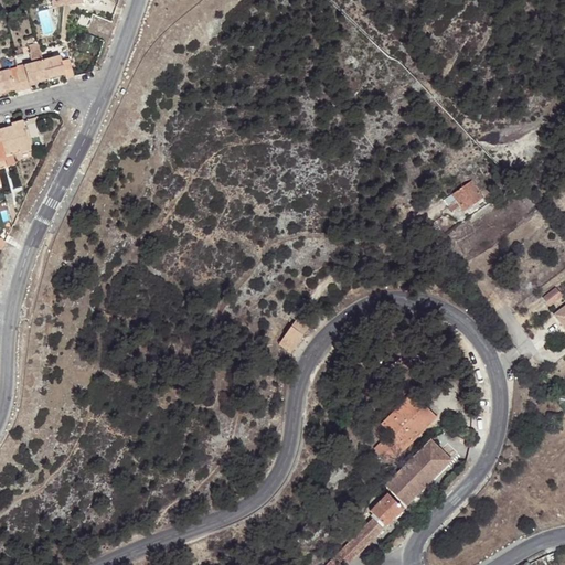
[(78,14),(74,24),(84,29),(91,19),(78,14)]
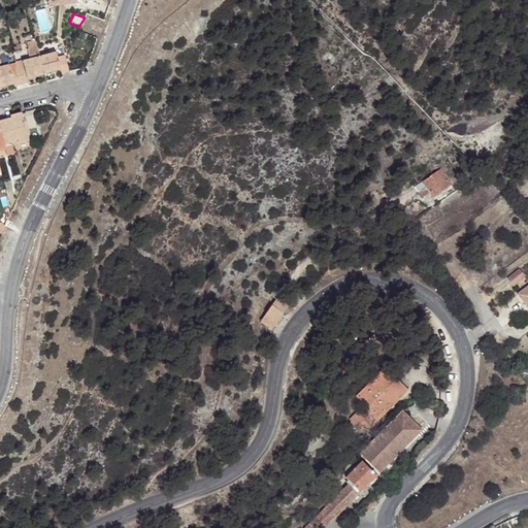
[(36,39),(27,42),(31,55),(40,52),(36,39)]
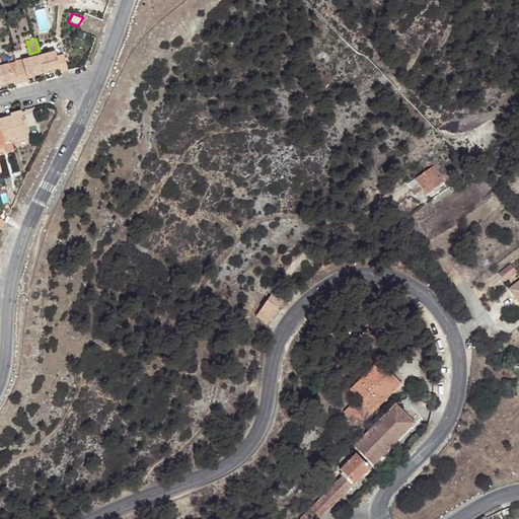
[(55,51),(3,64),(0,54),(0,84),(12,81),(13,85),(27,82),(26,76),(59,69),(60,72),(68,71),(63,54),(56,55),(55,51)]
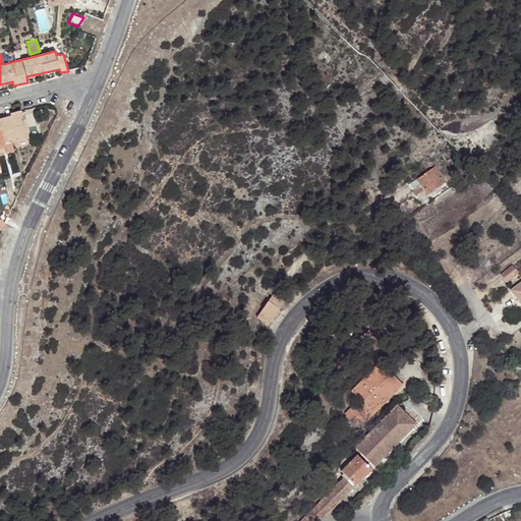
[(29,126),(38,123),(33,108),(23,110),(29,126)]
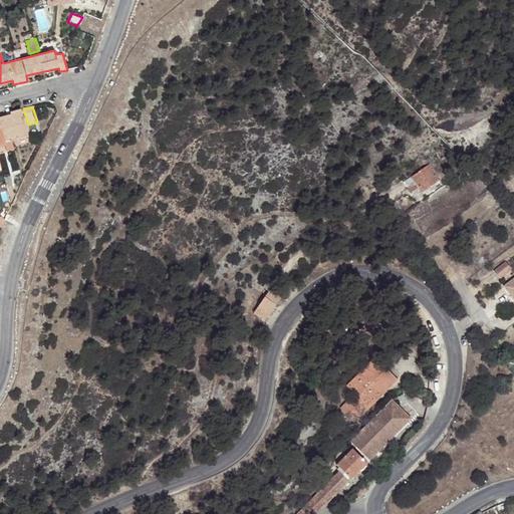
[(0,144),(4,143),(4,141),(17,137),(17,140),(28,137),(20,108),(10,111),(11,114),(0,115),(0,144)]
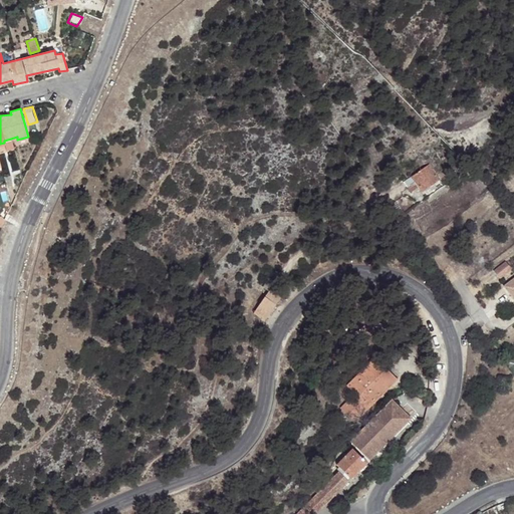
[(440,174),(431,161),(414,173),(418,178),(409,184),(412,188),(421,182),(423,186),(440,174)]
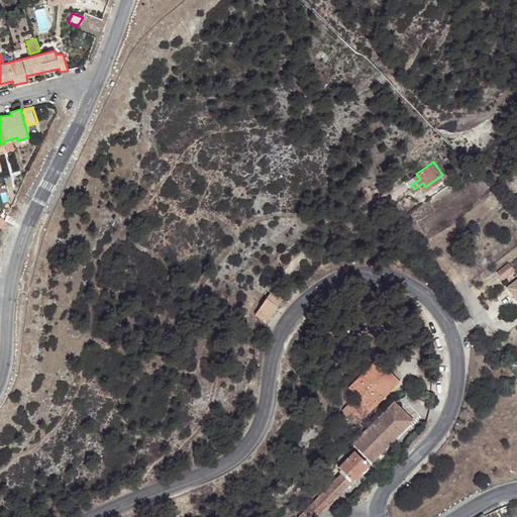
[(408,180),(411,185),(420,179),(416,174),(408,180)]
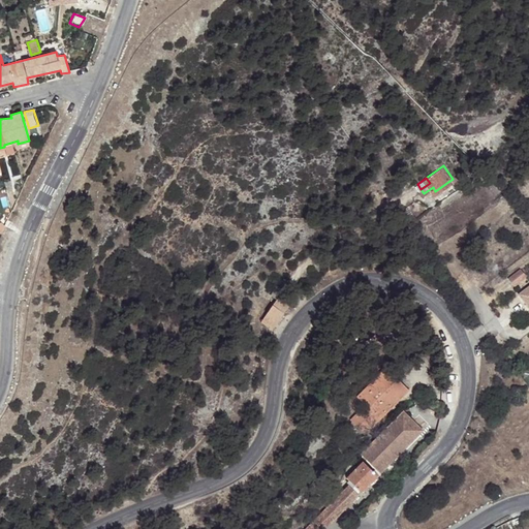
[(510,269),(498,278),(504,286),(517,277),(510,269)]
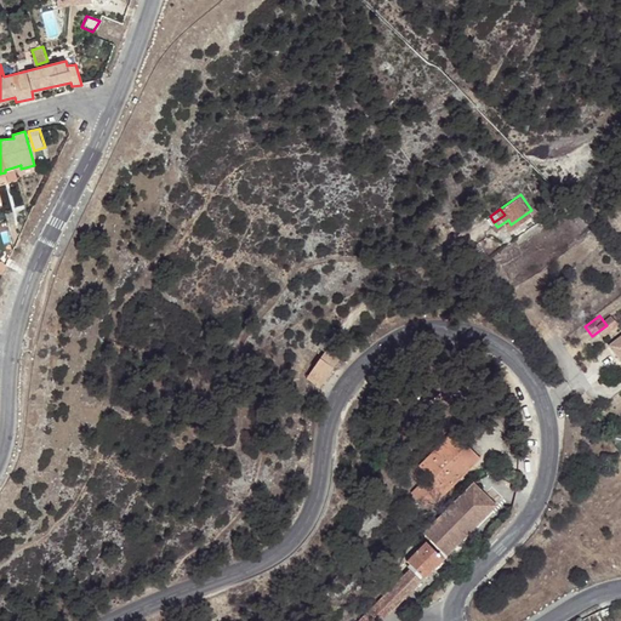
[(616,330),(597,346),(604,357),(609,353),(614,359),(609,362),(620,379),(620,336),(620,337),(616,330)]
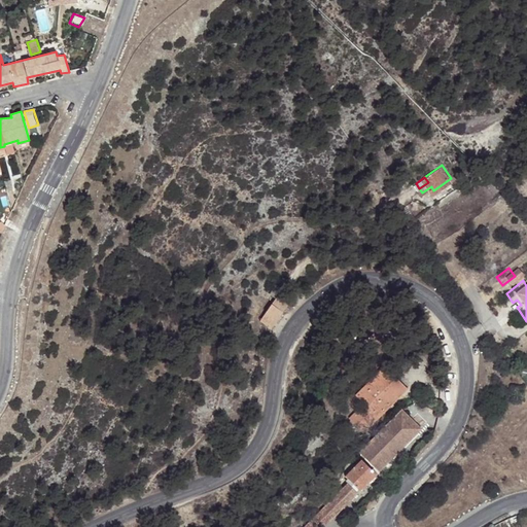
[(276,297),(261,320),(272,327),(294,294),(277,284),(271,294),(276,297)]
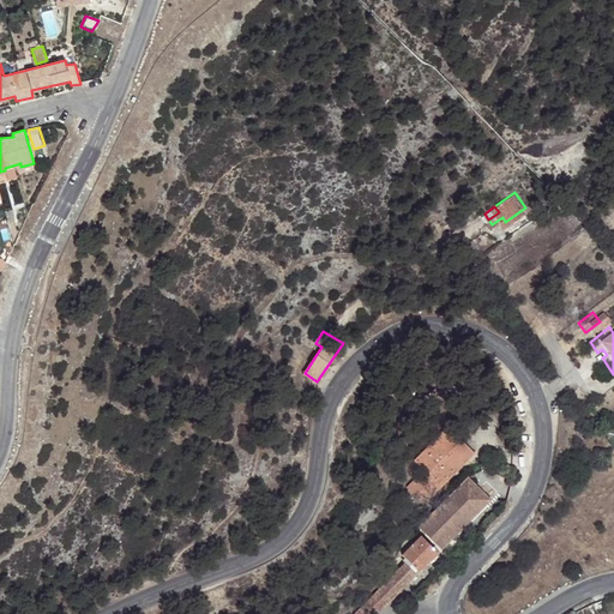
[(432,476),(441,486),(475,452),(450,426),(416,461),(432,476)]
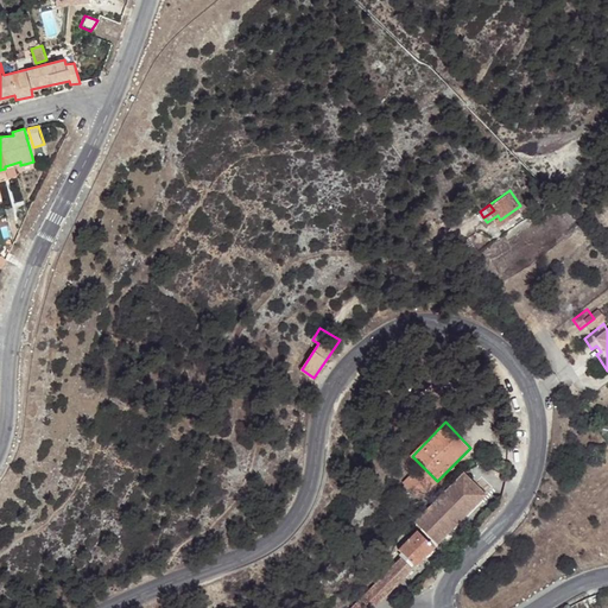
[(437,481),(428,472),(413,486),(422,495),(437,481)]
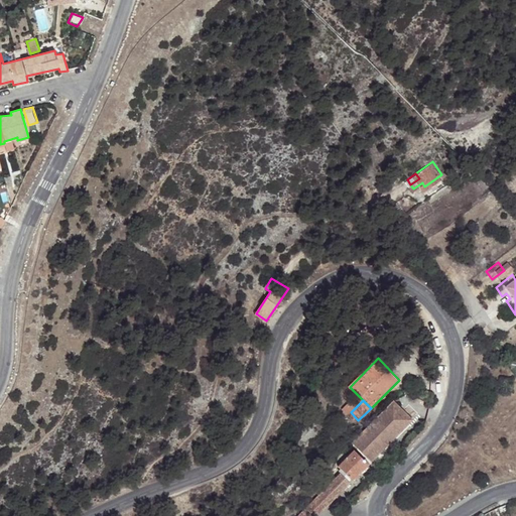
[(395,400),(390,405),(409,424),(414,420),(395,400)]
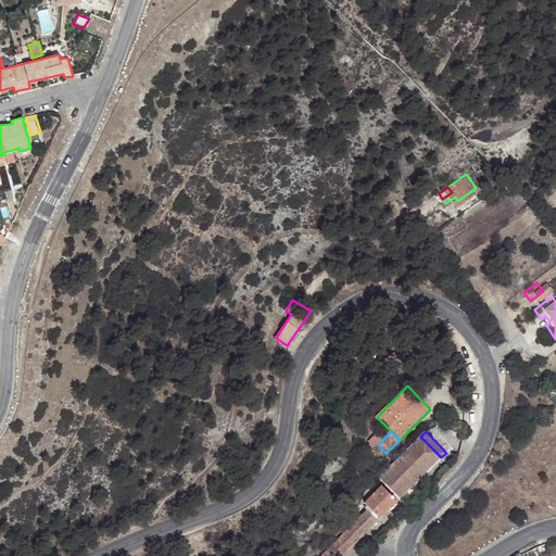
[(420,437),(379,477),(401,497),(441,457),(420,437)]
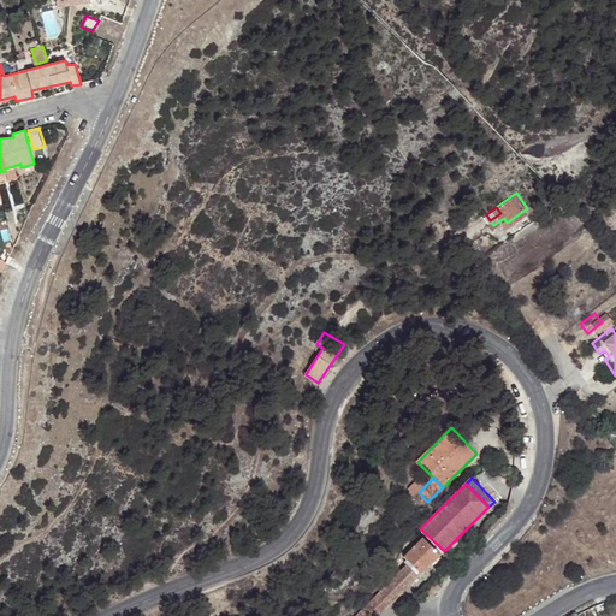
[(403,556),(421,573),(440,555),(424,537),(415,544),(409,538),(401,551),(404,555),(403,556)]
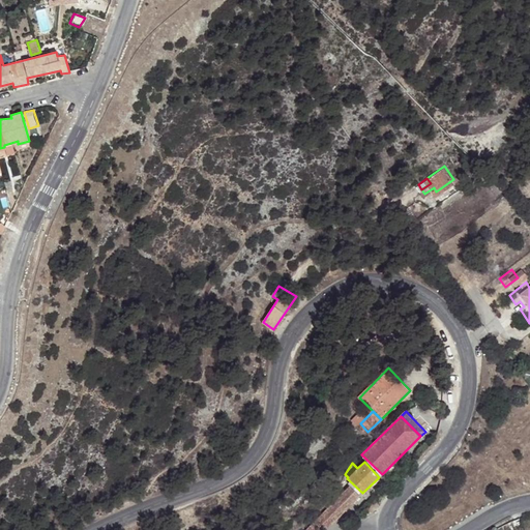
[(350,486),(307,526),(311,529),(324,529),(360,495),(350,486)]
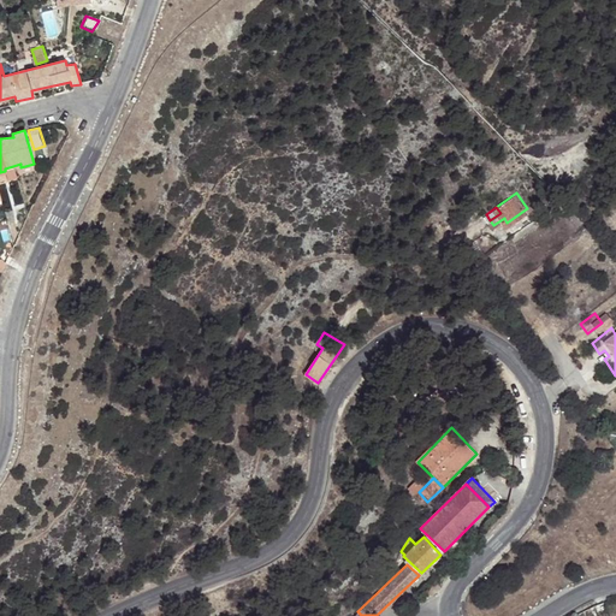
All buildings are outlined.
